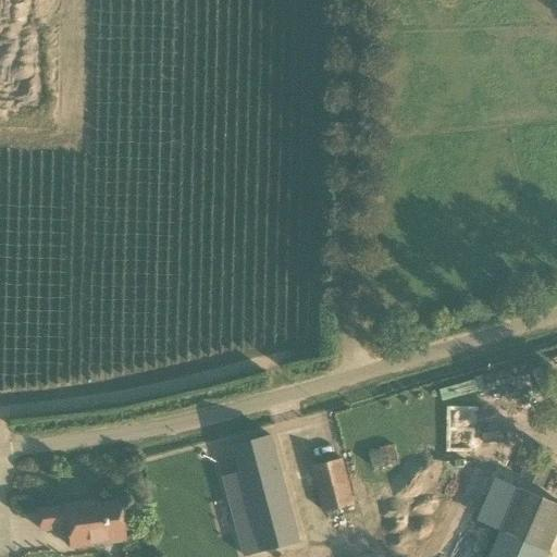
[(17,0),(15,113),(57,114),(59,0),(17,0)]
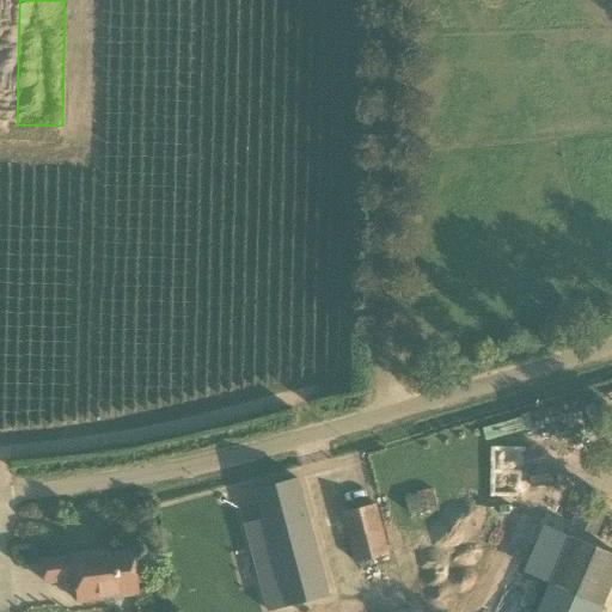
[(268,611),(329,595),(298,479),(256,490),(264,519),(246,524),(268,611)]
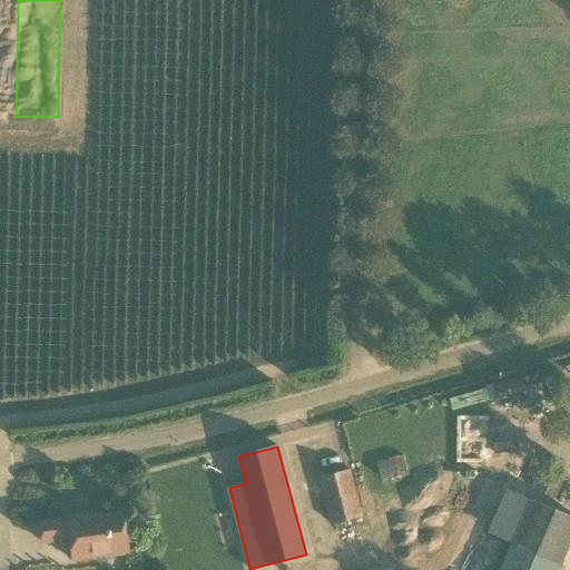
[(353,481),(351,469),(321,478),(334,526),(364,518),(353,481)]
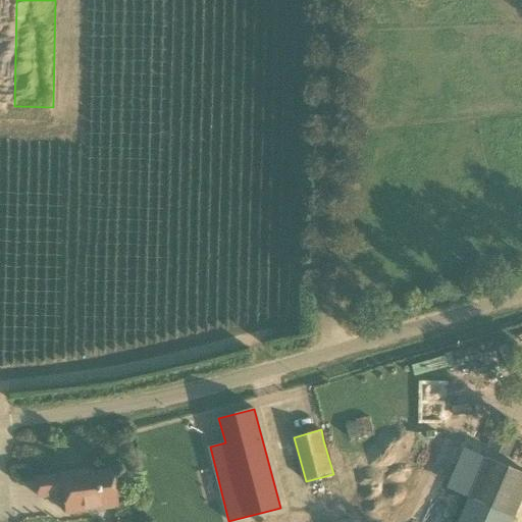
[(492,450),(511,457),(518,439),(500,431),(492,450)]
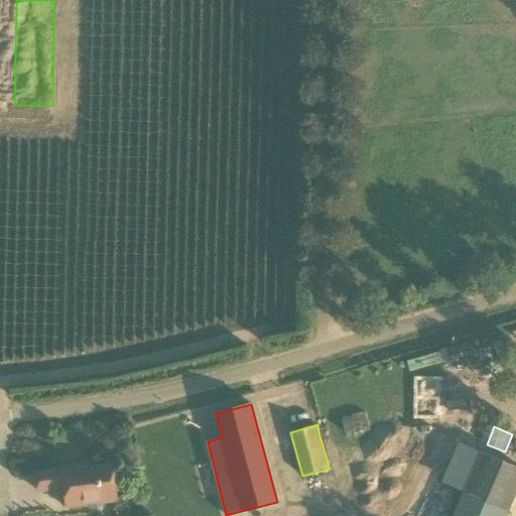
[(464,493),(508,512),(515,494),(515,466),(482,452),(464,493)]
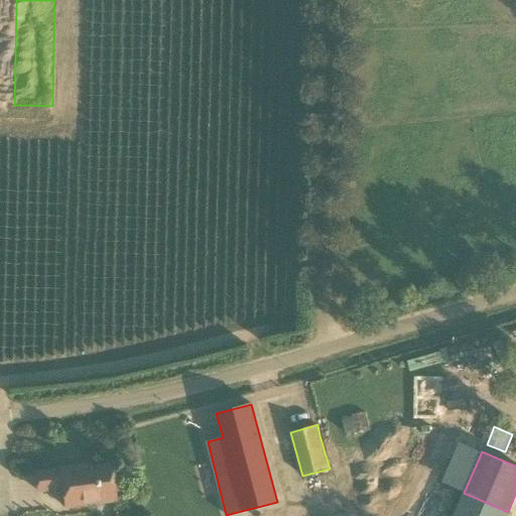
[(62,509),(115,502),(110,465),(90,468),(90,464),(58,468),(59,469),(34,473),(37,491),(60,488),(62,509)]
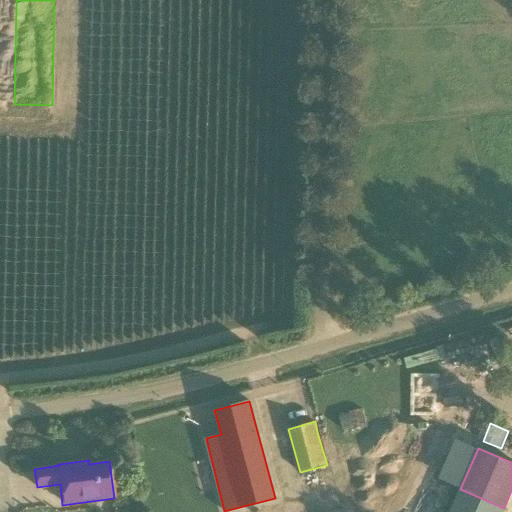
[(322,471),(301,478),(309,502),(329,496),(322,471)]
